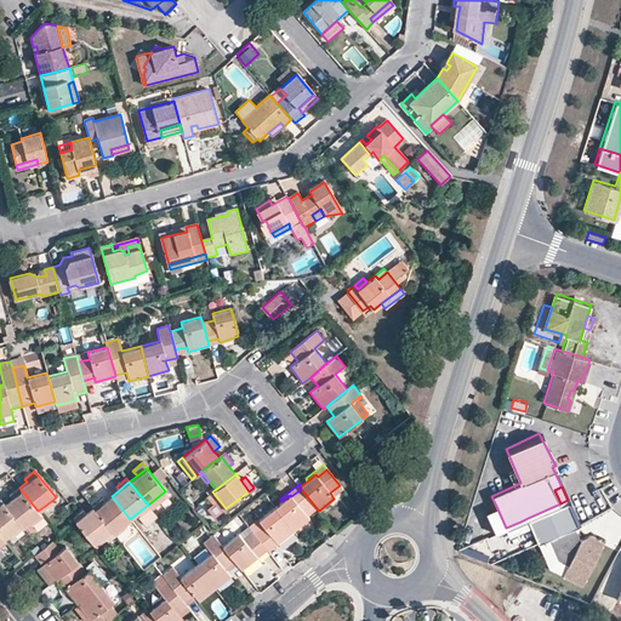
[(38,511),(22,491),(20,488),(10,495),(12,499),(5,503),(22,525),(23,528),(30,522),(40,514),(38,511)]
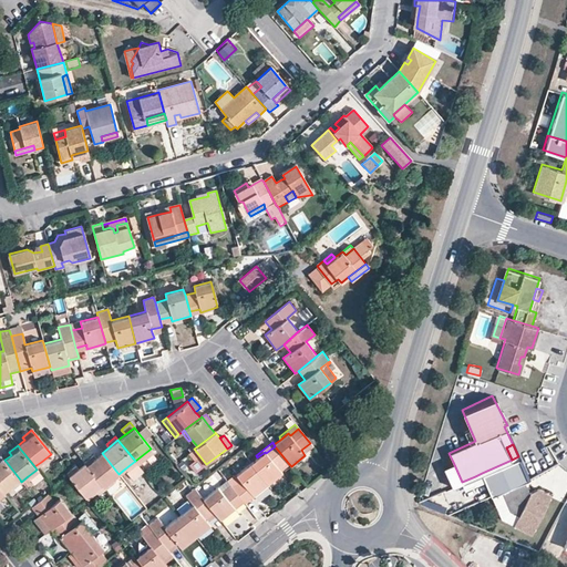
[(289,464),(275,446),(266,453),(265,452),(257,457),(250,463),(267,485),(282,473),(280,471),(289,464)]
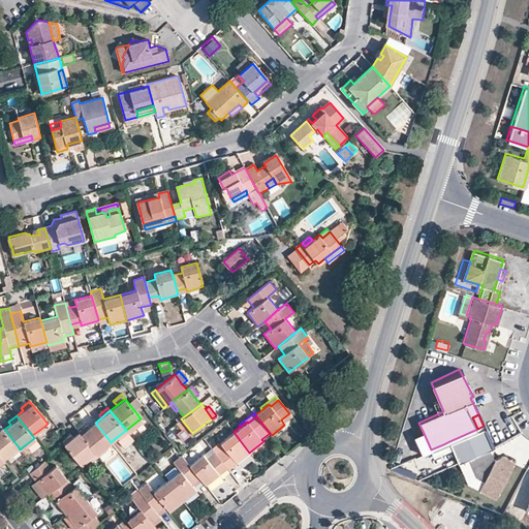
[(144,423),(141,418),(126,430),(128,433),(129,434),(144,423)]
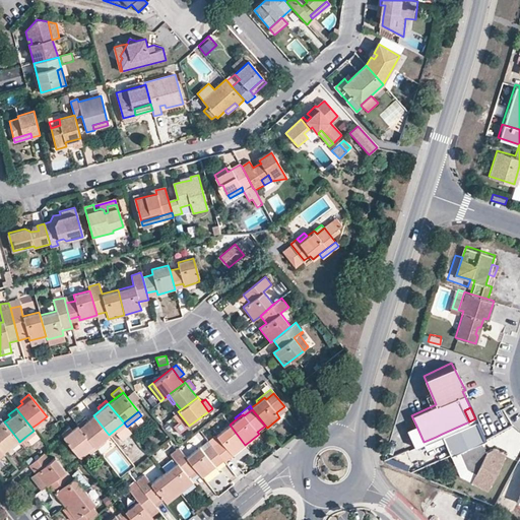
[(178,411),(173,415),(177,421),(181,419),(187,428),(189,426),(178,411)]
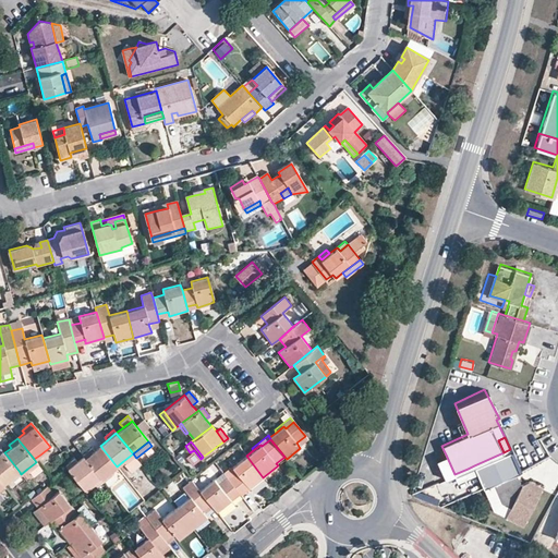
[(100,446),(94,450),(84,458),(100,477),(101,478),(110,471),(117,466),(100,446)]
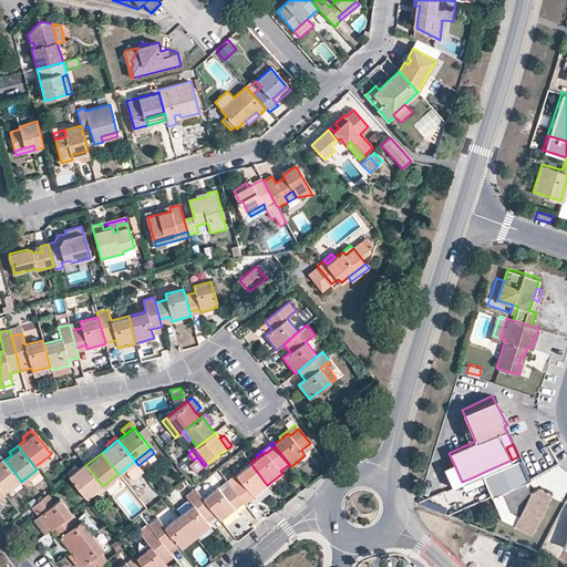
[(20,480),(4,460),(2,457),(0,454),(0,487),(3,492),(20,480)]
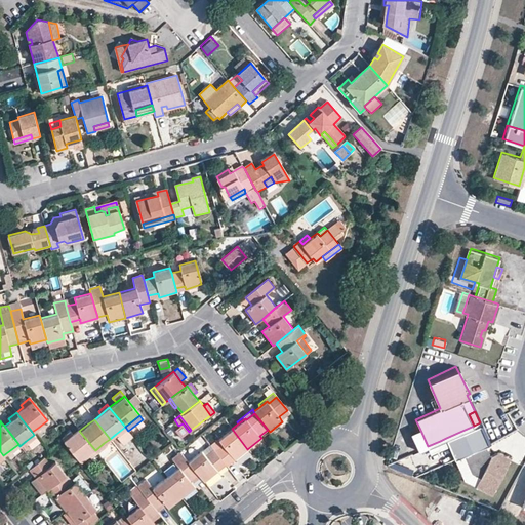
[(49,422),(47,420),(38,428),(40,430),(49,422)]
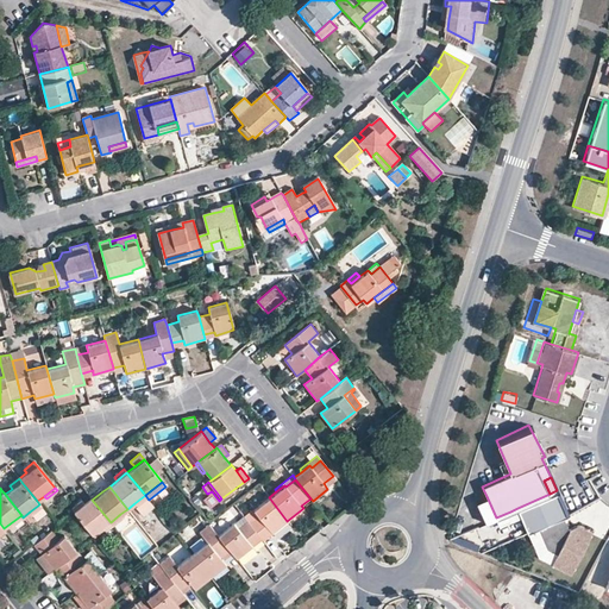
[(100,489),(89,496),(90,497),(92,500),(102,491),(100,489)]
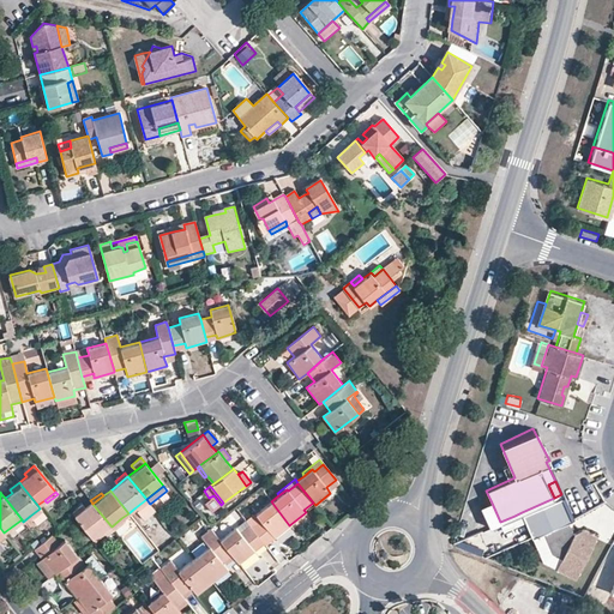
[(572,517),(561,494),(554,498),(522,512),(515,516),(516,519),(519,519),(524,517),(533,535),(543,530),(548,539),(553,548),(561,553),(555,565),(575,575),(597,533),(591,529),(576,536),(573,530),(567,518),(572,517)]
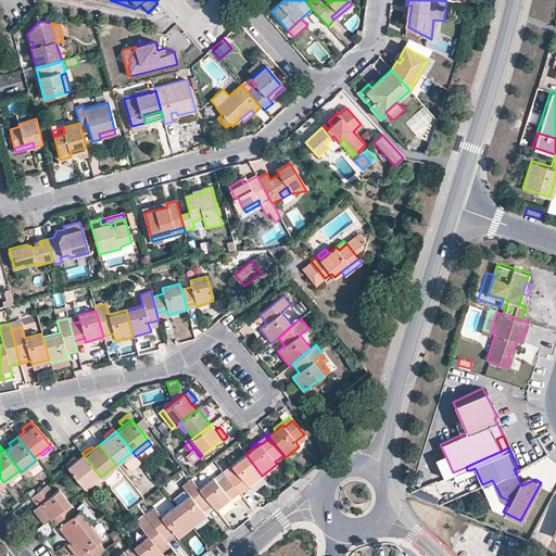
[(135,455),(133,452),(123,459),(126,463),(135,455)]
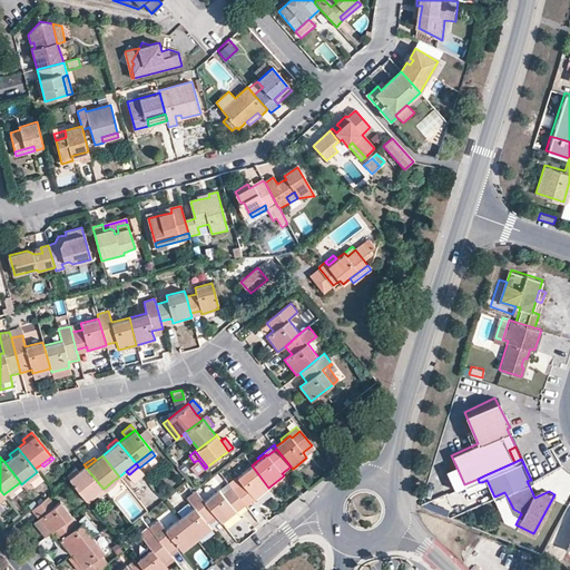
[(464,484),(455,464),(445,469),(455,490),(464,484)]
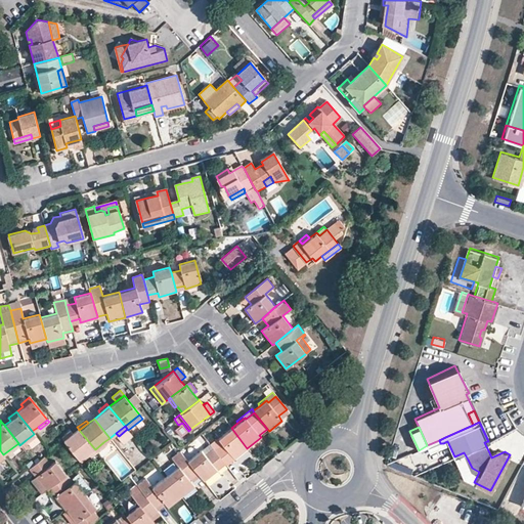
[(79,430),(78,428),(72,433),(63,440),(79,460),(88,452),(94,448),(79,430)]
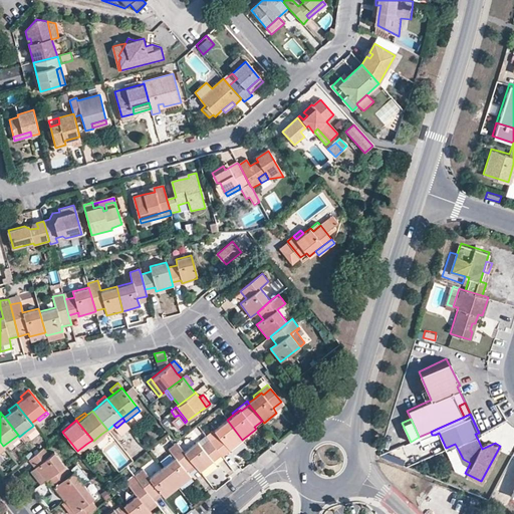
[(242,440),(227,420),(214,431),(213,430),(205,436),(208,440),(221,455),(221,456),(242,440)]
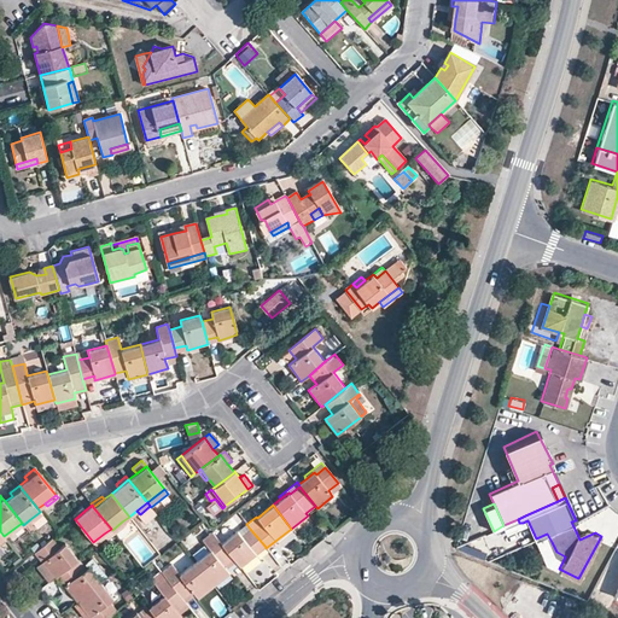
[(75,519),(85,511),(82,507),(71,516),(75,519)]
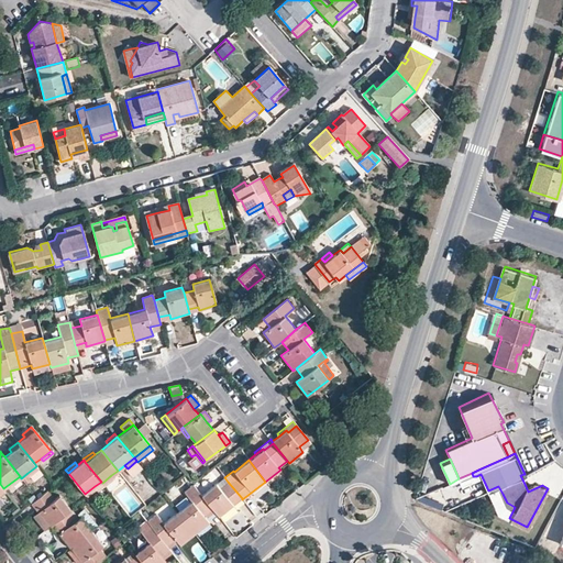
[(36,466),(28,473),(33,481),(43,474),(36,466)]
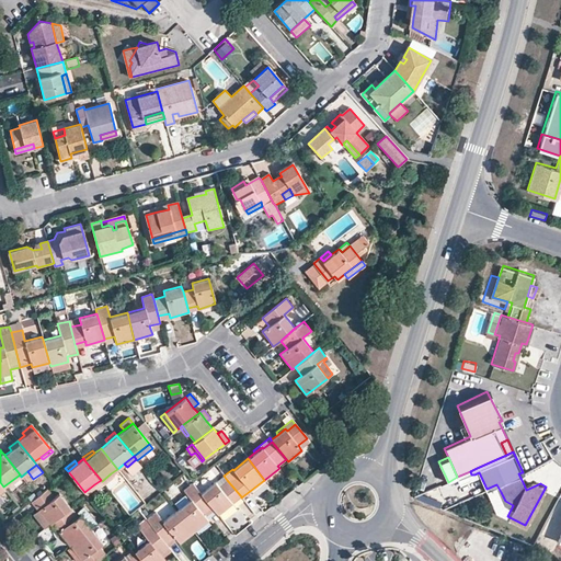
[(113,477),(111,473),(102,481),(104,484),(113,477)]
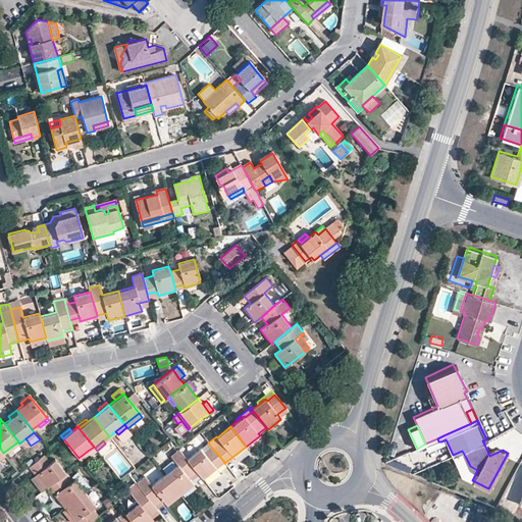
[(211,447),(208,442),(200,449),(203,453),(211,447)]
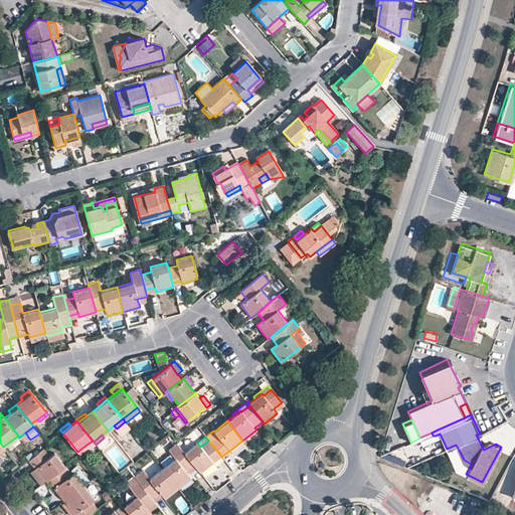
[(221,456),(208,441),(200,447),(197,443),(184,453),(196,469),(199,473),(221,456)]
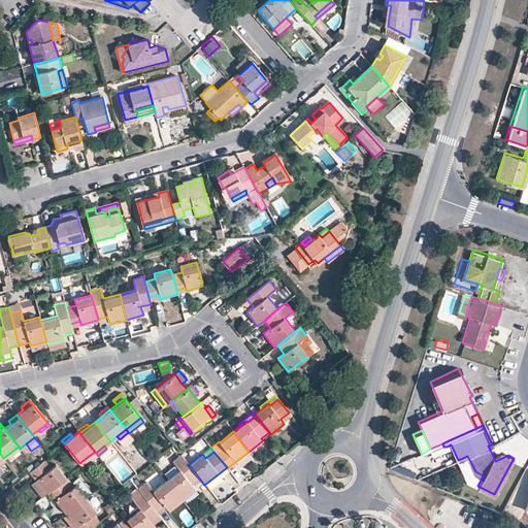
[(508,455),(501,452),(493,456),(495,461),(508,455)]
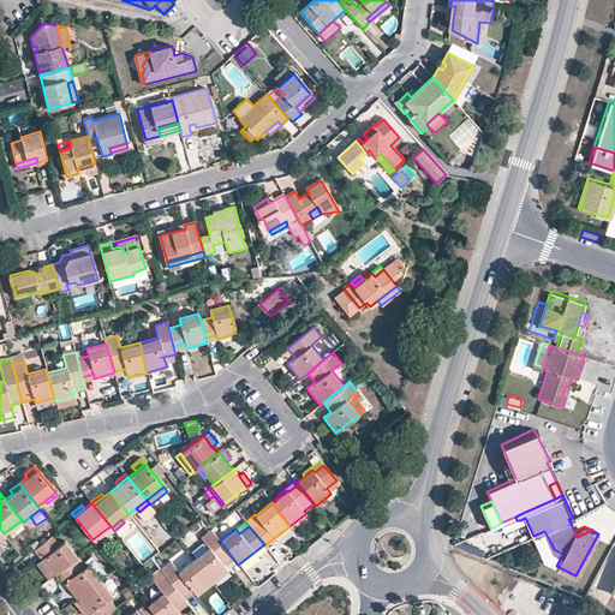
[(220,541),(210,529),(201,537),(209,547),(225,567),(234,560),(220,541)]
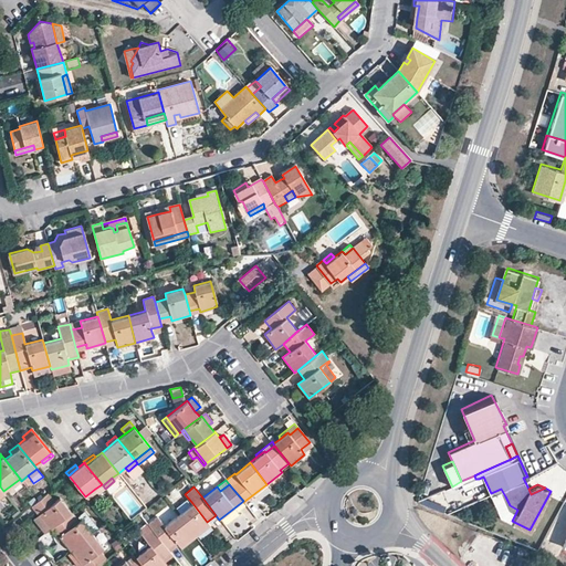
[(97,492),(95,489),(85,496),(87,500),(97,492)]
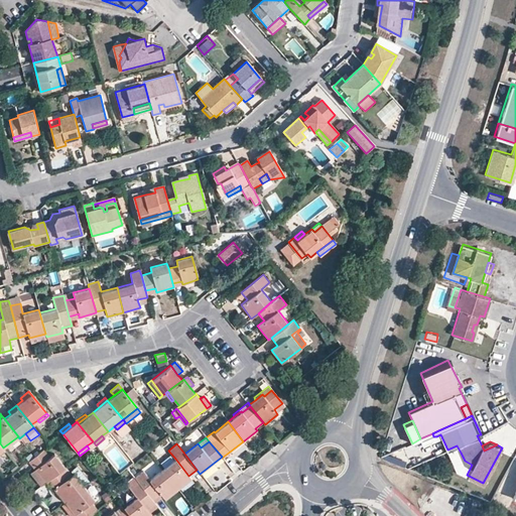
[(49,458),(43,448),(33,457),(28,461),(34,469),(45,482),(46,481),(62,469),(66,467),(54,453),(49,458)]
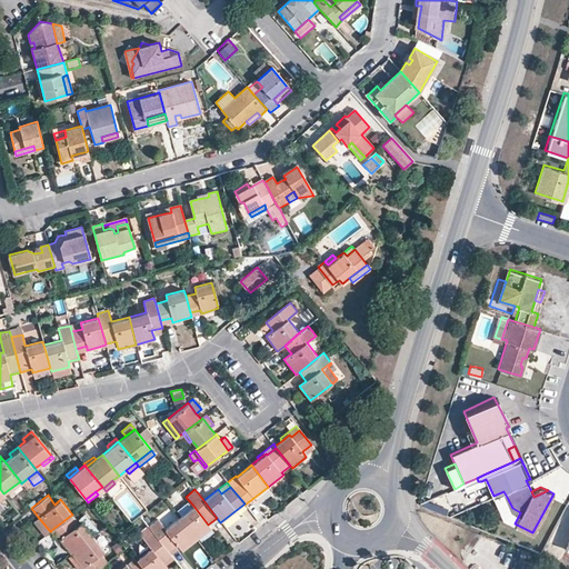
[(512,508),(508,499),(497,503),(503,517),(515,523),(520,512),(512,508)]
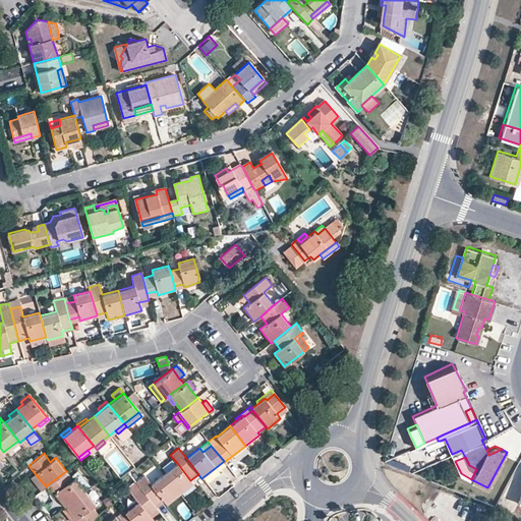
[(190,480),(177,463),(164,473),(180,494),(193,483),(190,480)]
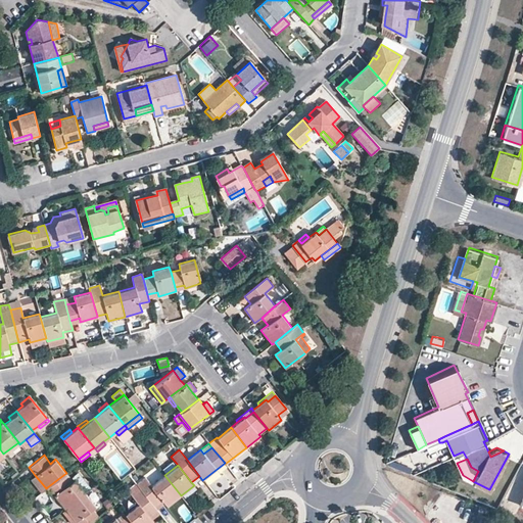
[(46,488),(35,475),(29,480),(39,494),(46,488)]
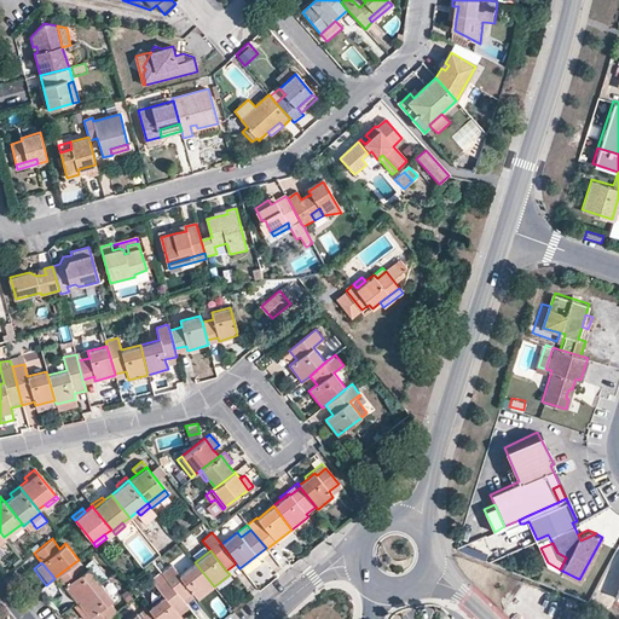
[(100,583),(88,567),(82,572),(75,562),(56,577),(62,584),(67,580),(69,583),(64,586),(76,602),(100,583)]
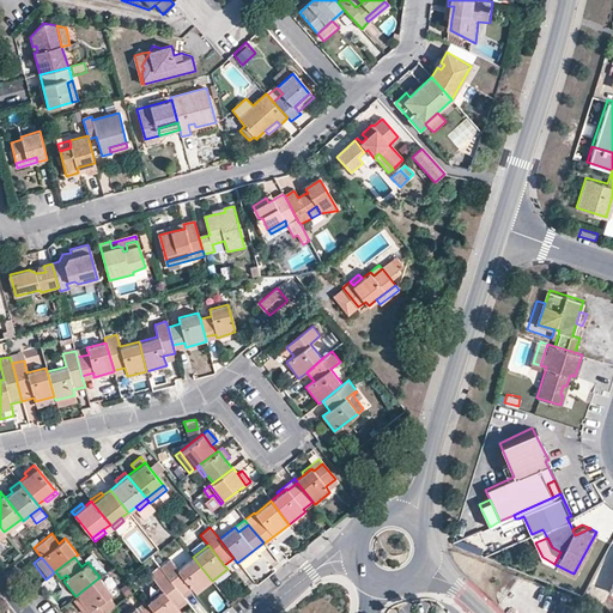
[(212,581),(193,557),(177,569),(194,589),(196,593),(212,581)]
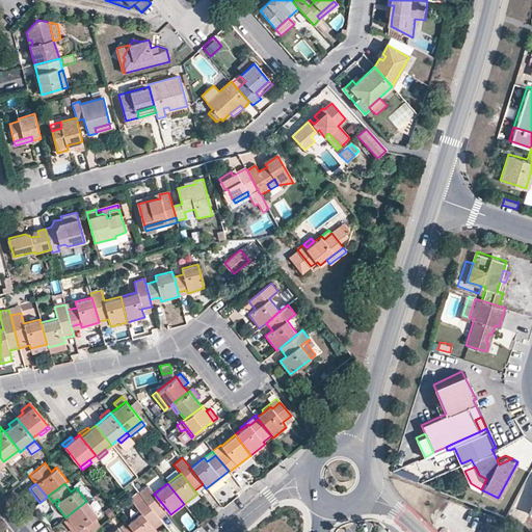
[(168,511),(154,494),(147,485),(139,491),(142,497),(160,519),(168,511)]
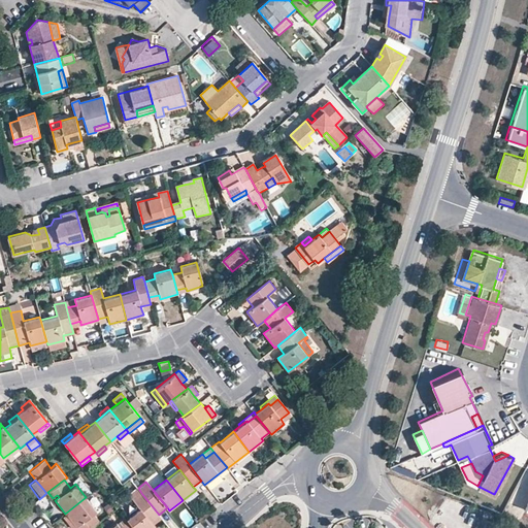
[(159,515),(141,493),(133,499),(140,508),(153,524),(161,518),(159,515)]
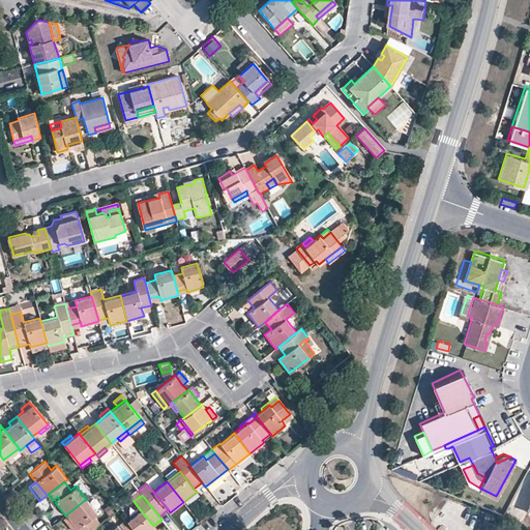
[(97,512),(86,499),(65,516),(77,529),(82,525),(83,527),(81,528),(82,529),(91,529),(96,527),(98,524),(92,517),(97,512)]
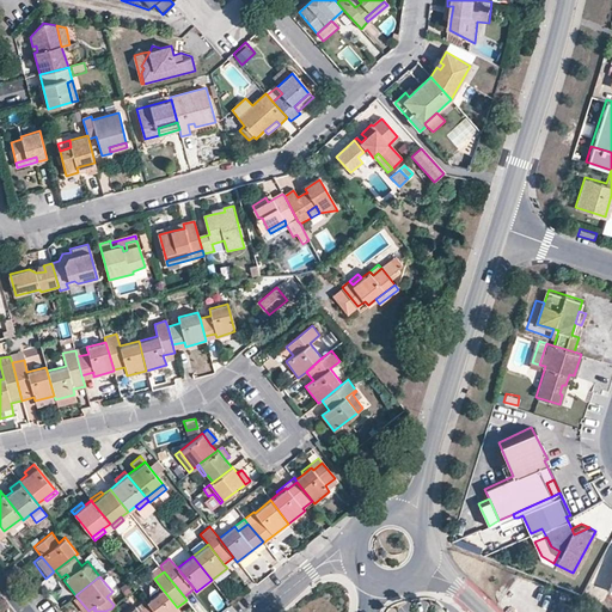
[(181,611),(177,607),(163,589),(147,600),(148,603),(155,611),(181,611)]
